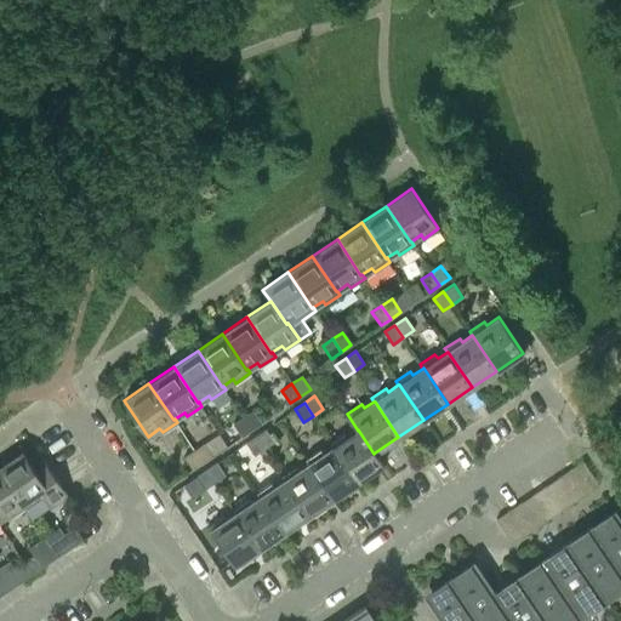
[(252,410),(243,417),(251,429),(262,423),(252,410)]
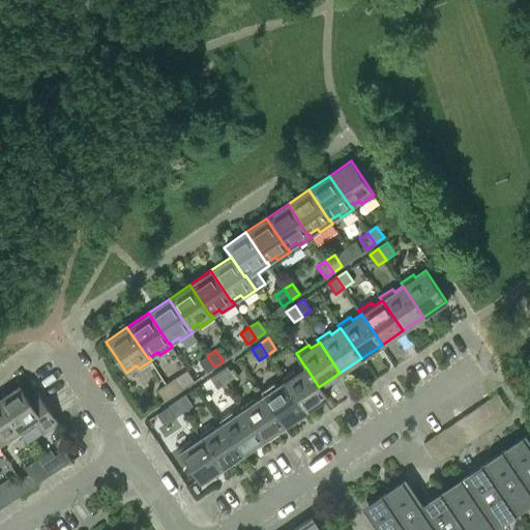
[(199,361),(206,373),(214,366),(207,356),(199,361)]
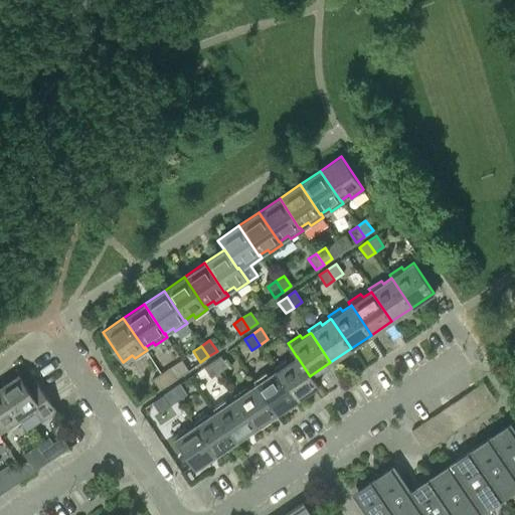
[(220,356),(211,361),(218,372),(227,366),(220,356)]
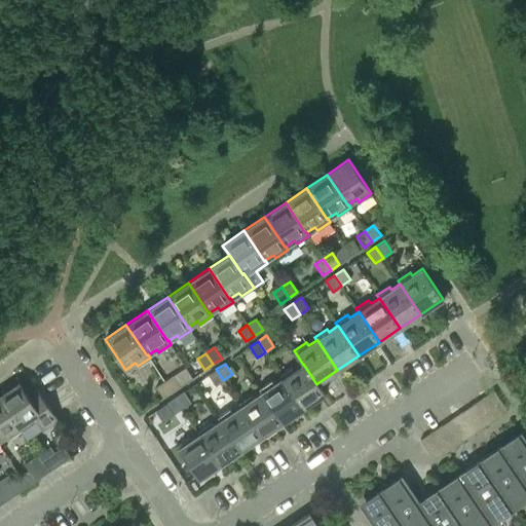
[(303,364),(303,365),(295,371),(293,367),(279,375),(283,379),(283,378),(303,409),(325,393),(317,383),(316,384),(303,364)]
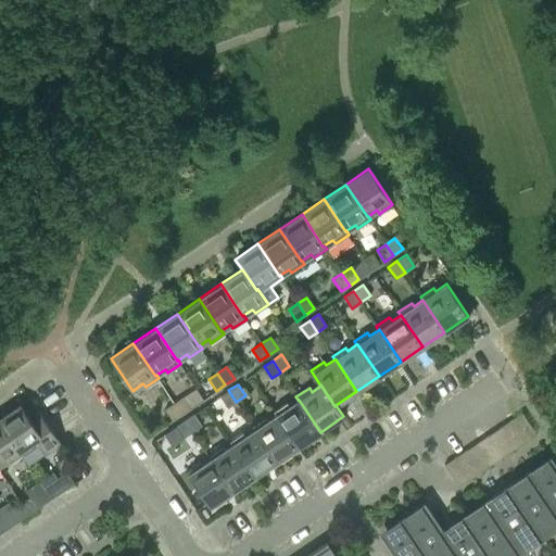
[(227,407),(236,402),(228,390),(219,396),(227,407)]
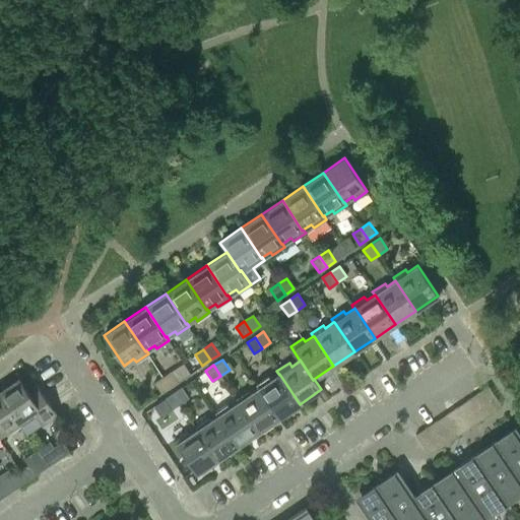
[(171,371),(161,377),(170,388),(178,382),(171,371)]
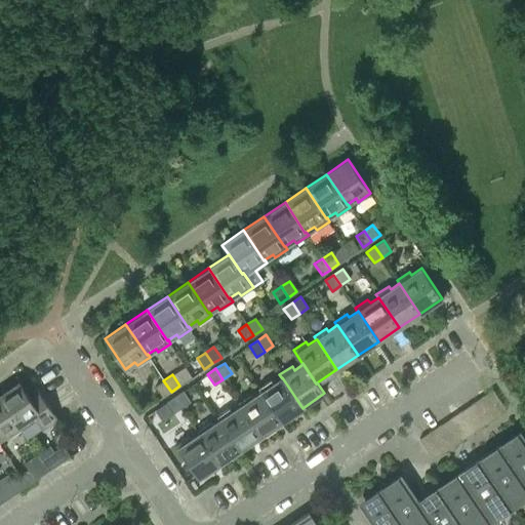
[(303,408),(282,377),(282,378),(273,384),(271,380),(258,389),(260,392),(261,392),(282,421),(303,408)]
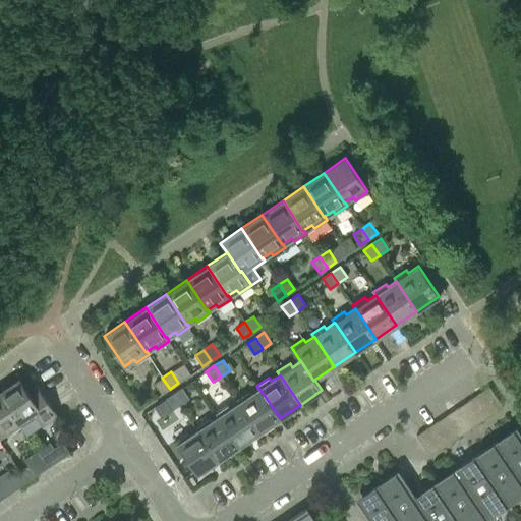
[(154,383),(161,394),(170,389),(162,378),(154,383)]
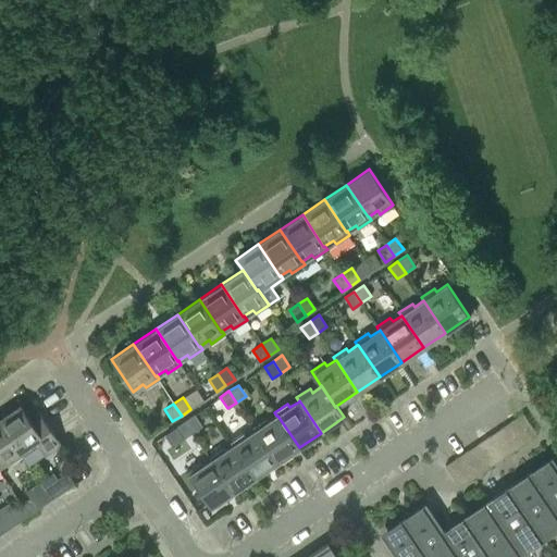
[(61,444),(39,412),(29,419),(20,405),(0,418),(0,424),(21,456),(38,445),(45,455),(61,444)]
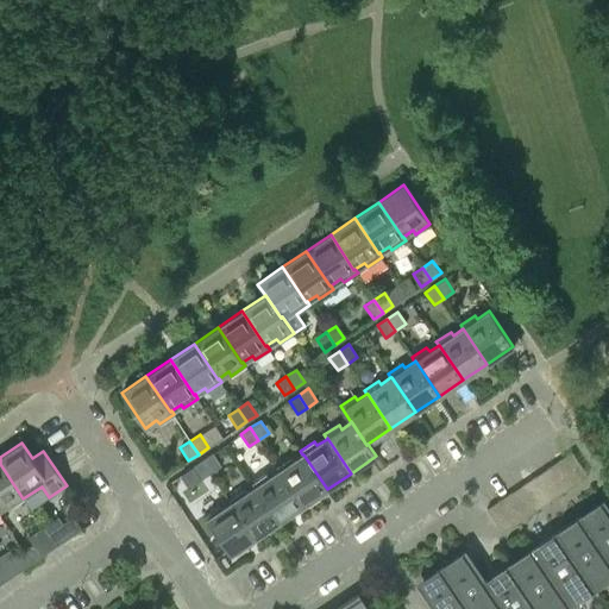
[(571,452),(558,460),(575,484),(586,476),(571,452)]
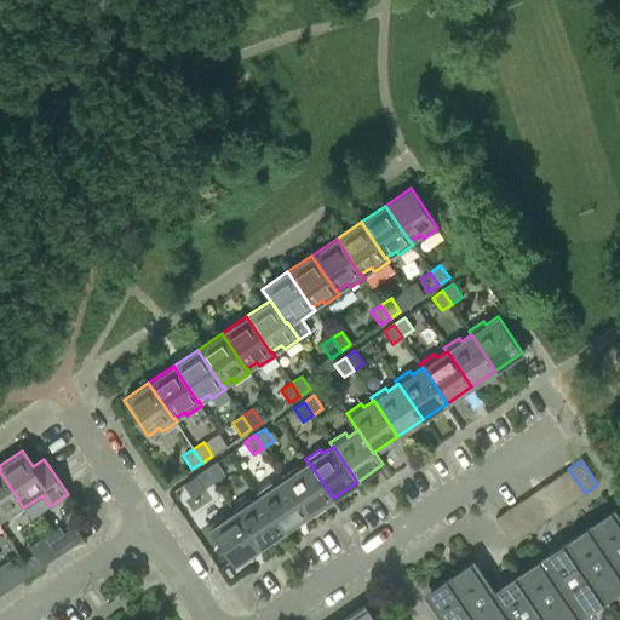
[(216,461),(206,469),(214,481),(225,474),(216,461)]
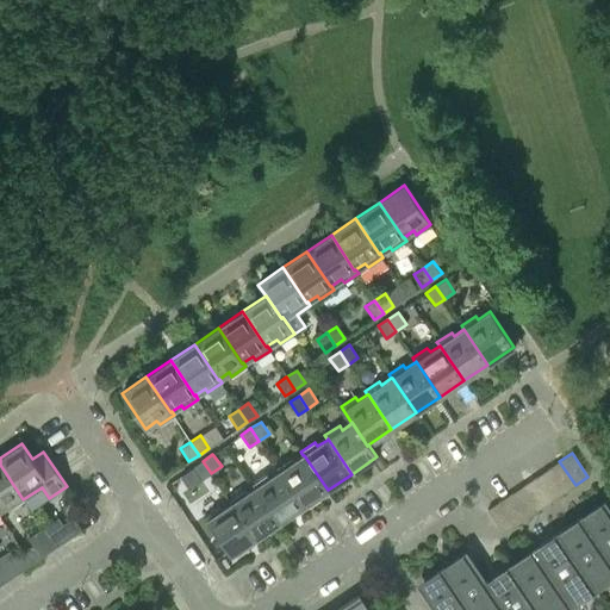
[(304,455),(303,455),(293,462),(291,458),(277,468),(279,472),(280,471),(303,506),(328,490),(304,455)]
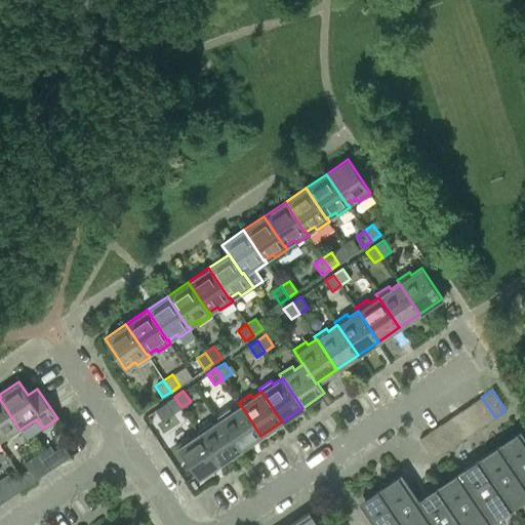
[(182,407),(174,397),(166,402),(173,413),(182,407)]
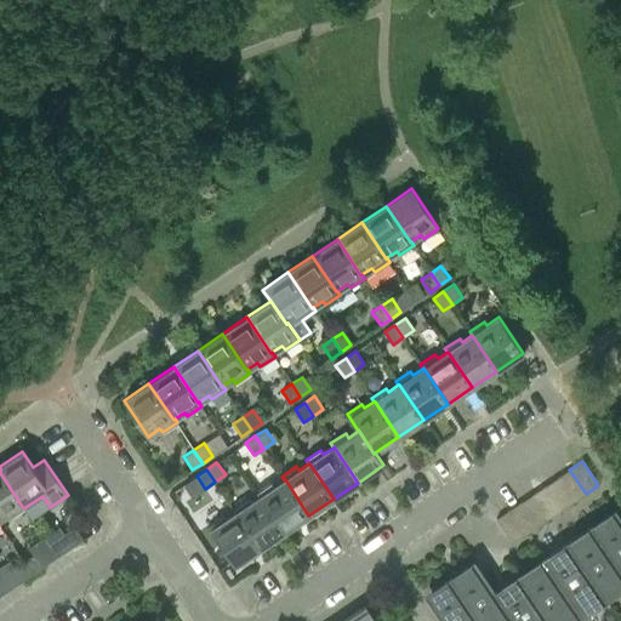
[(569,469),(557,477),(574,501),(586,494),(569,469)]
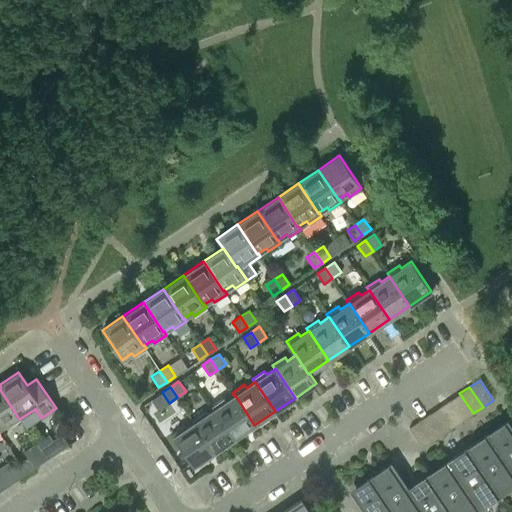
[(0,390),(0,427),(6,424),(8,427),(19,419),(0,390)]
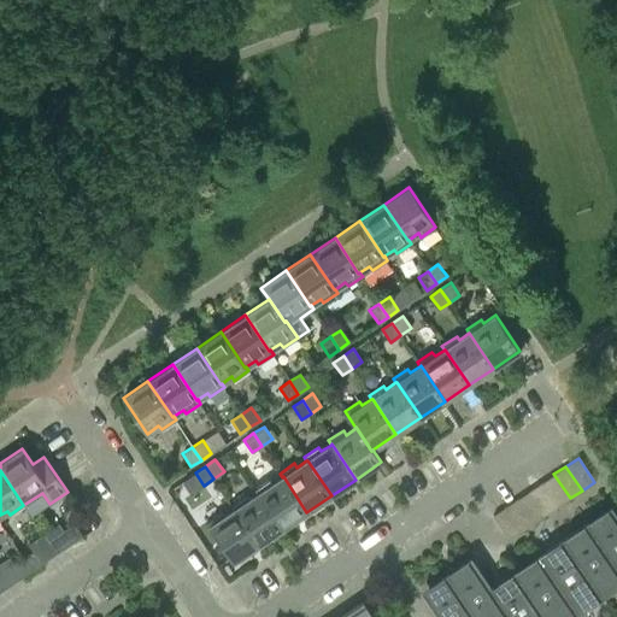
[(553,474),(541,482),(557,506),(570,498),(553,474)]
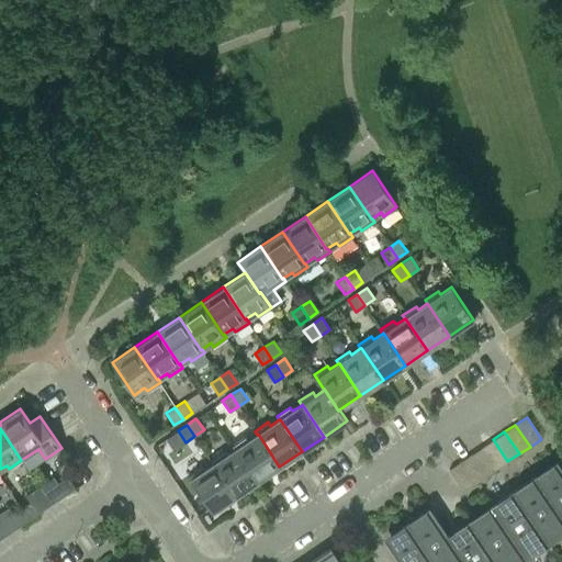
[(279,467),(258,434),(257,435),(248,440),(246,437),(233,446),(235,449),(257,482),(279,467)]
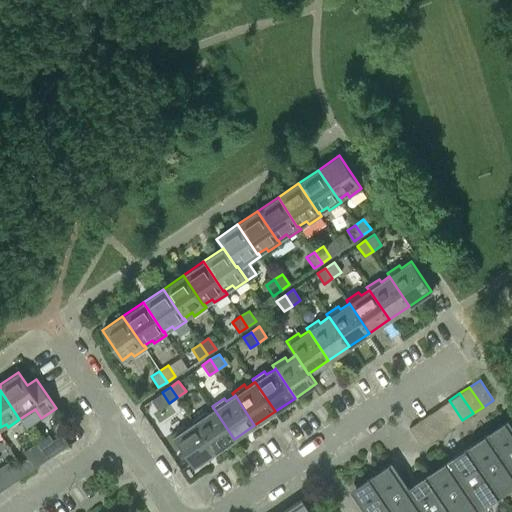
[(449,400),(439,407),(452,427),(462,420),(449,400)]
